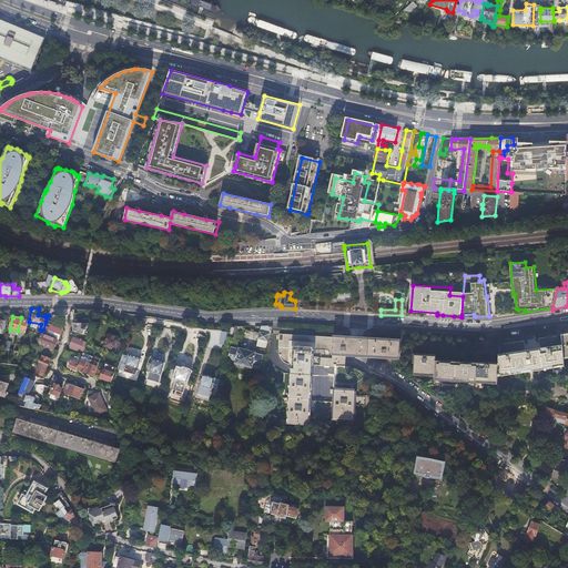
[(21,317),(18,331),(27,332),(29,322),(29,320),(21,317)]
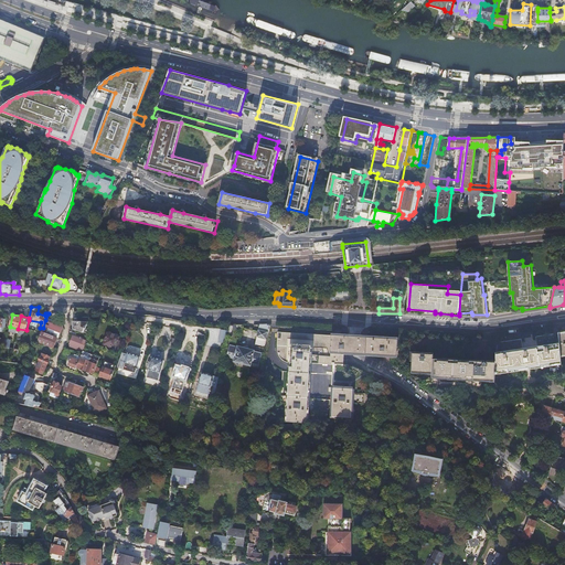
[(43,328),(38,342),(54,349),(62,326),(45,320),(43,328)]
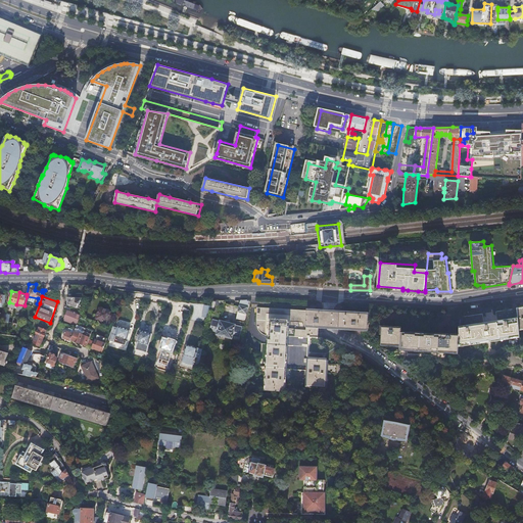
[(82,297),(68,297),(68,304),(78,307),(82,297)]
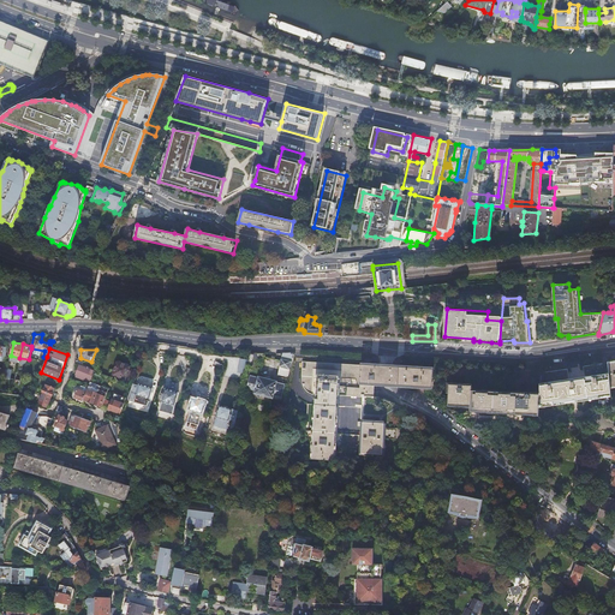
[(288,377),(294,356),(294,354),(292,354),(292,353),(284,353),(279,375),(288,377)]
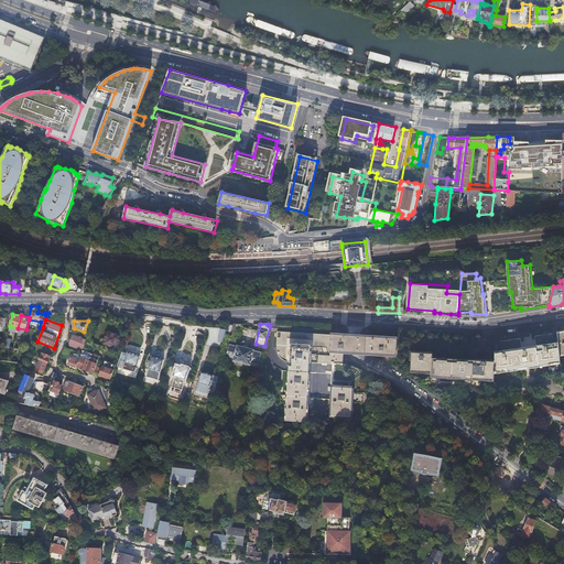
[(224,343),(227,329),(220,327),(218,342),(224,343)]
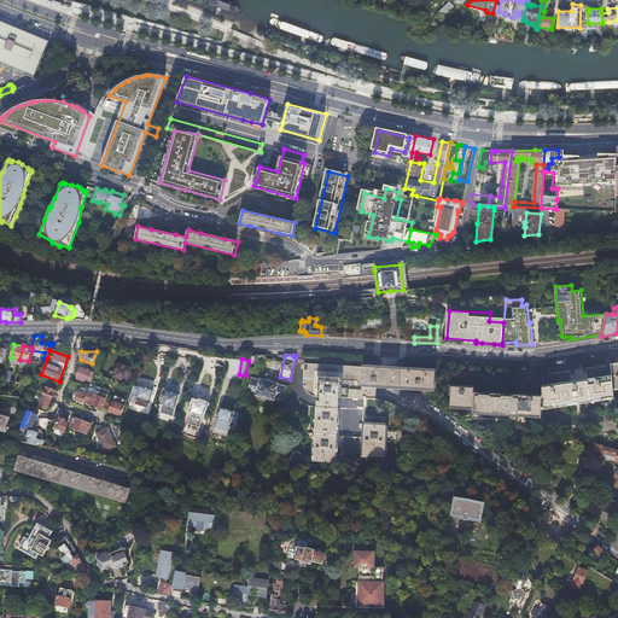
[(83,365),(77,362),(76,366),(81,367),(80,369),(77,375),(76,378),(87,382),(87,384),(89,384),(89,383),(92,384),(94,375),(95,372),(82,367),(83,365)]
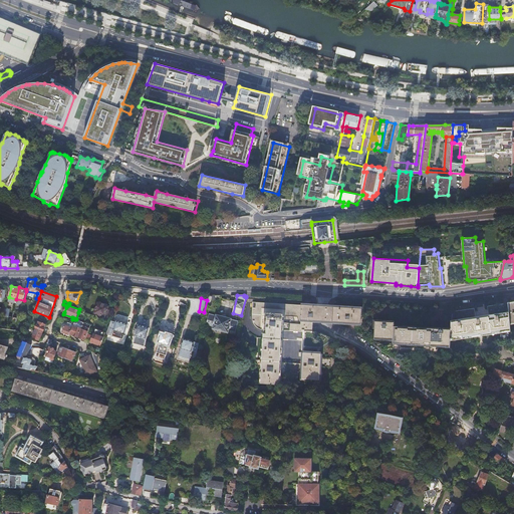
[(324,307),(320,307),(302,305),(302,308),(267,305),(267,303),(254,302),(253,314),(266,315),(264,339),(258,338),(256,360),(263,360),(261,383),(279,384),(284,316),(302,318),(302,321),(323,323),(362,325),(363,310),(324,307)]
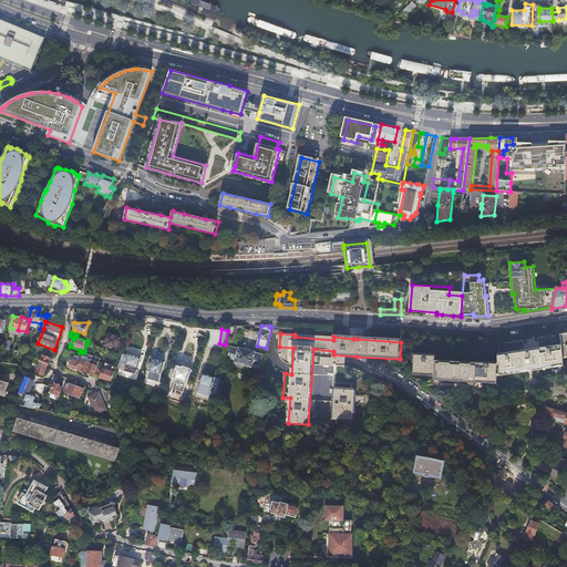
[(107,334),(103,346),(115,350),(120,338),(107,334)]
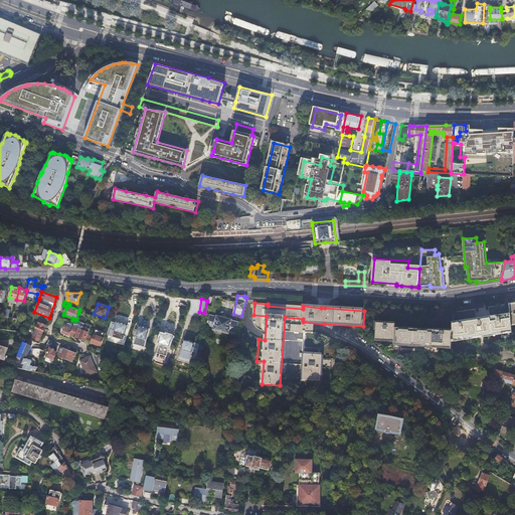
[(475,309),(453,312),(452,331),(451,341),(512,332),(511,327),(509,304),(489,307),(490,314),(476,316),(475,309)]
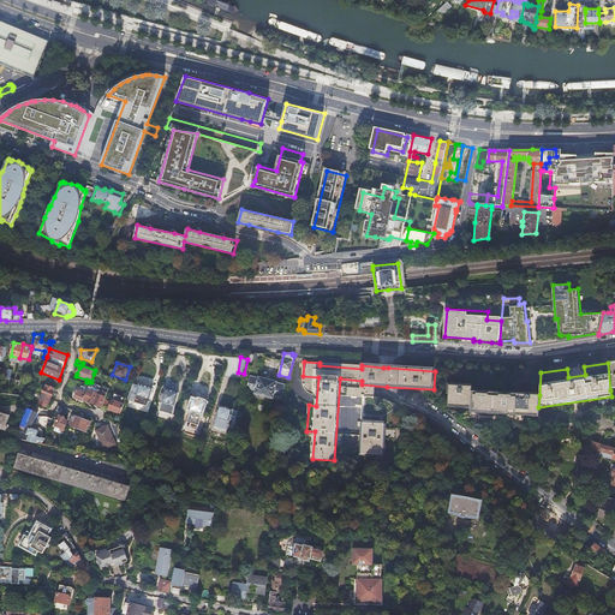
[(261,377),(258,377),(255,376),(254,378),(251,377),(249,390),(256,393),(256,396),(275,400),(276,396),(284,399),(287,384),(285,384),(285,383),(261,377)]
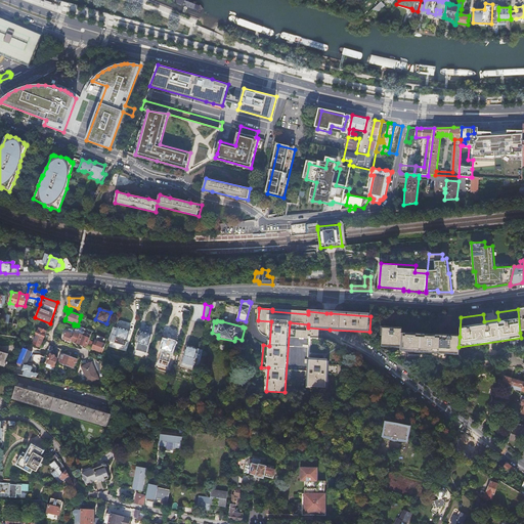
[(112,331),(108,341),(125,346),(130,330),(118,326),(117,332),(112,331)]
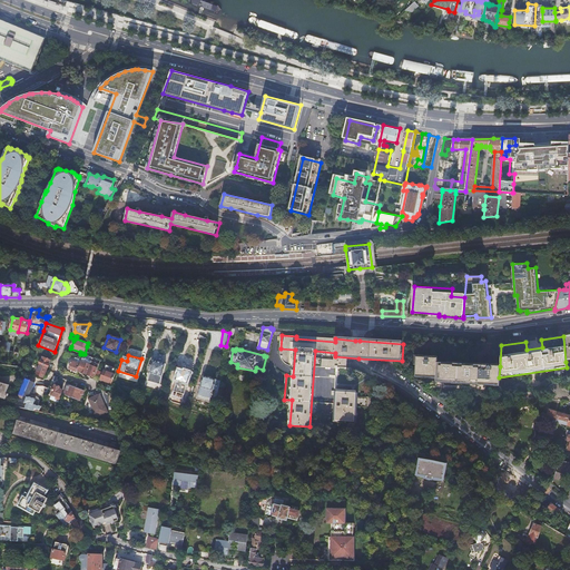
[(435,381),(498,385),(499,377),(500,366),(436,363),(436,357),(415,356),(415,375),(435,377),(435,381)]
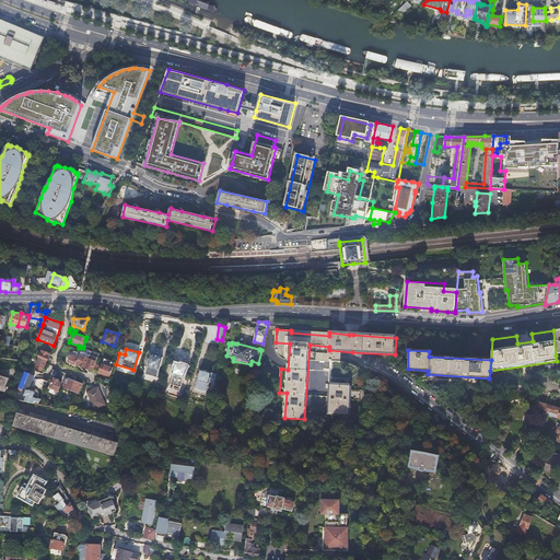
[(149,352),(146,364),(158,368),(161,357),(149,352)]
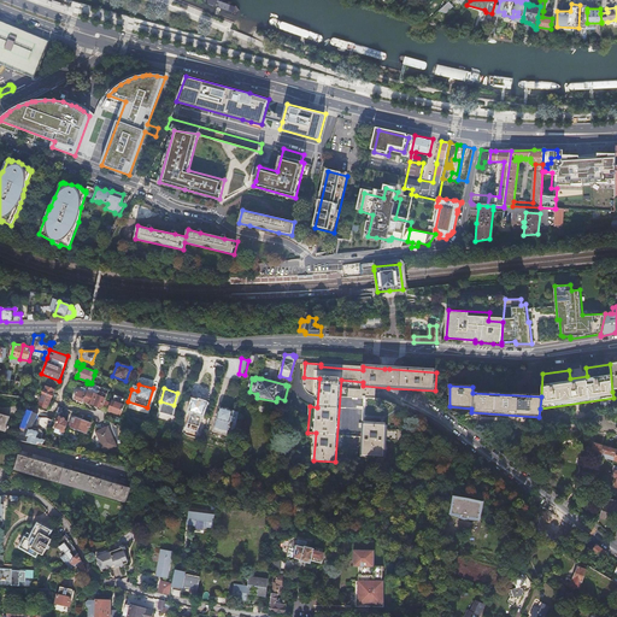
[(84,401),(94,405),(98,394),(88,391),(87,395),(84,401)]
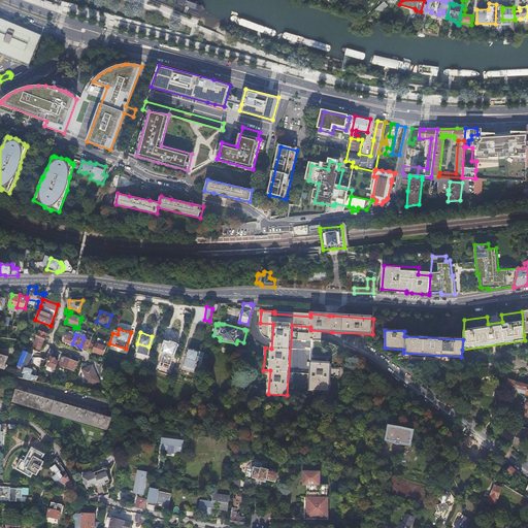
[(38,335),(35,342),(39,344),(38,348),(41,349),(45,338),(38,335)]
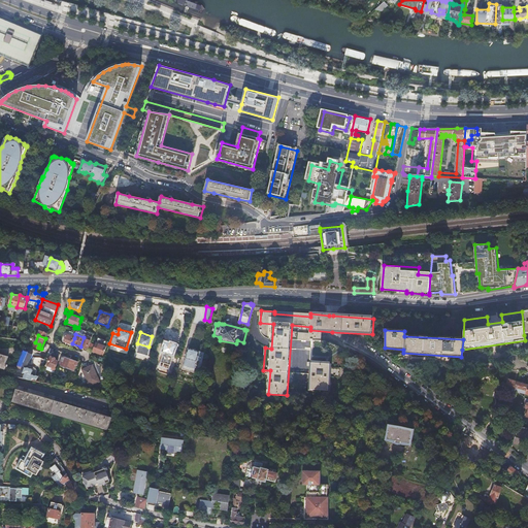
[(66,342),(72,344),(72,343),(74,338),(68,335),(66,342)]
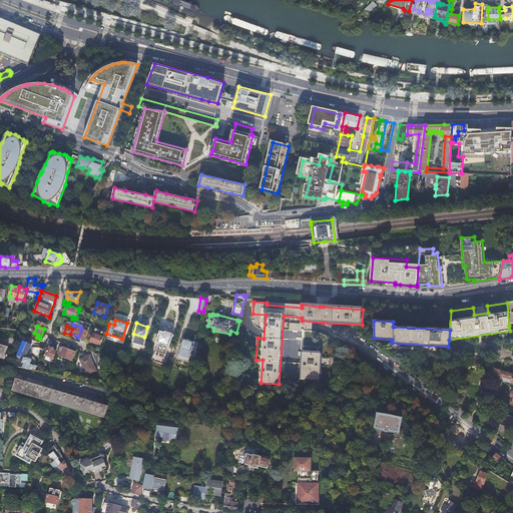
[(81,328),(78,337),(80,338),(81,335),(85,337),(89,327),(85,326),(84,327),(82,326),(81,328)]
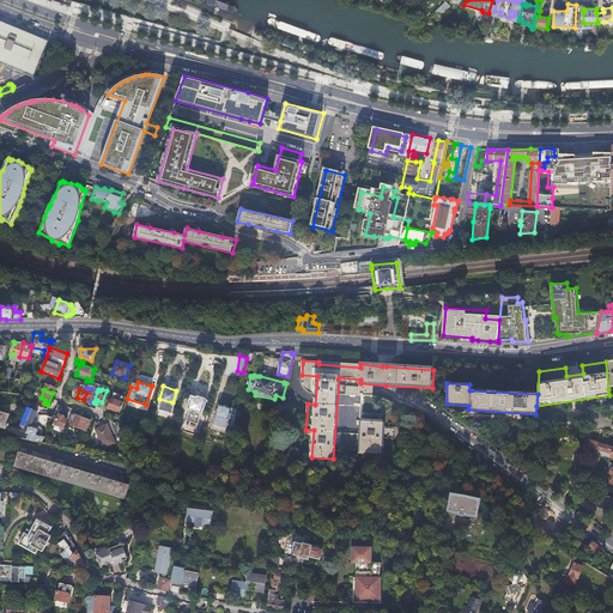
[(108,408),(120,413),(123,404),(126,396),(114,393),(111,399),(108,408)]
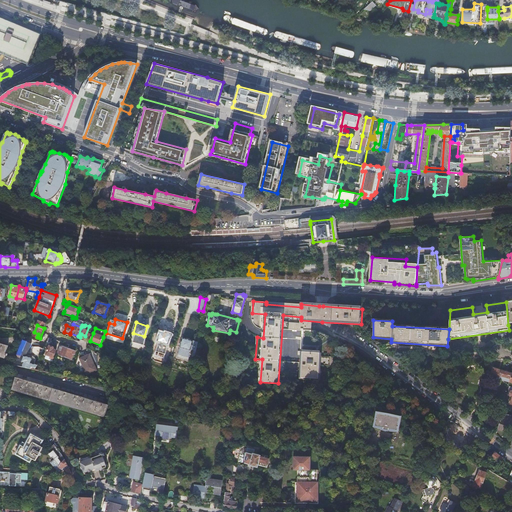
[(174,342),(176,334),(160,330),(157,341),(168,344),(168,341),(174,343),(174,342)]
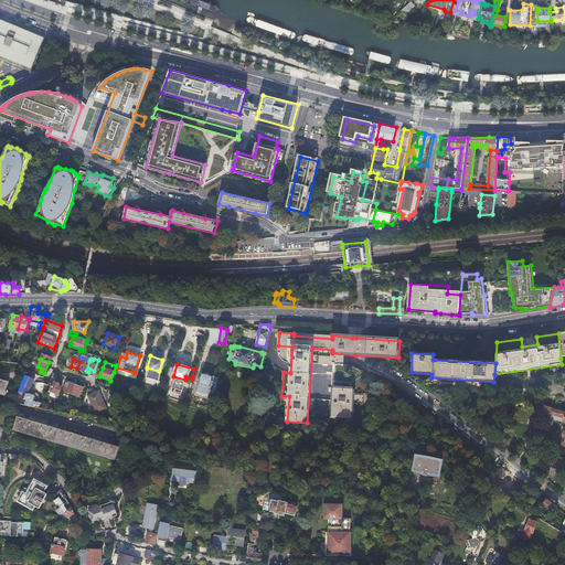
[(36,373),(27,370),(14,403),(18,403),(20,397),(25,400),(23,404),(41,408),(42,403),(34,401),(35,396),(34,393),(29,392),(36,373)]
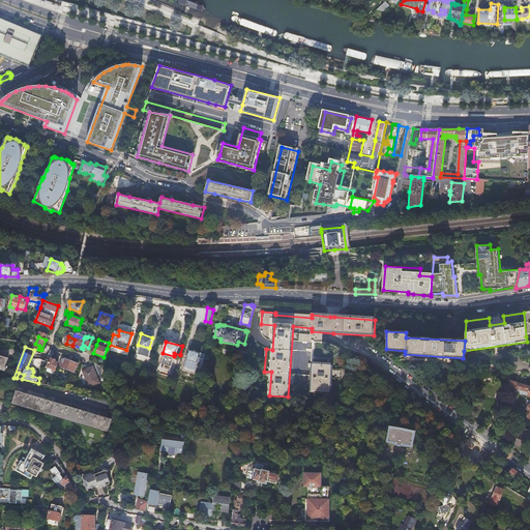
[(205,362),(206,353),(190,349),(187,359),(188,359),(186,365),(197,369),(198,366),(199,366),(199,364),(199,363),(199,362),(200,361),(202,361),(205,362)]
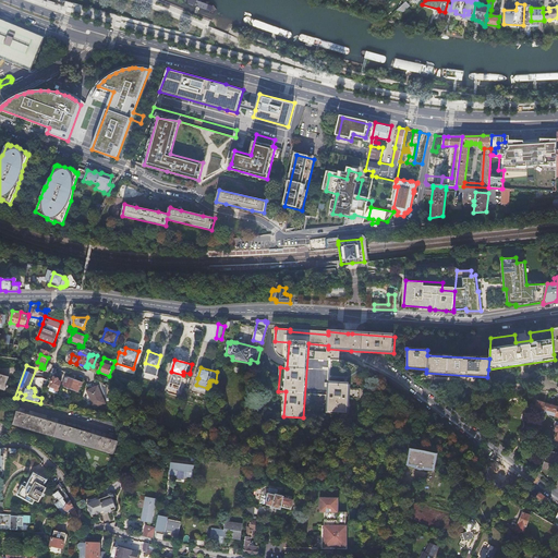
[(0,388),(5,390),(7,386),(9,387),(9,384),(8,384),(9,377),(0,374),(0,373),(0,372),(0,388)]
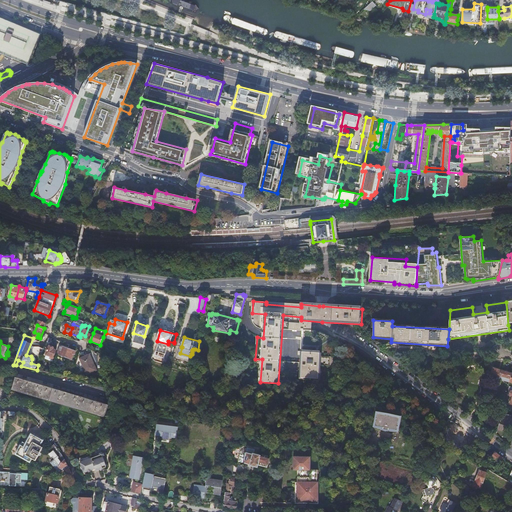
[(50,345),(46,356),(50,357),(50,359),(53,360),(57,350),(54,349),(55,347),(50,345)]
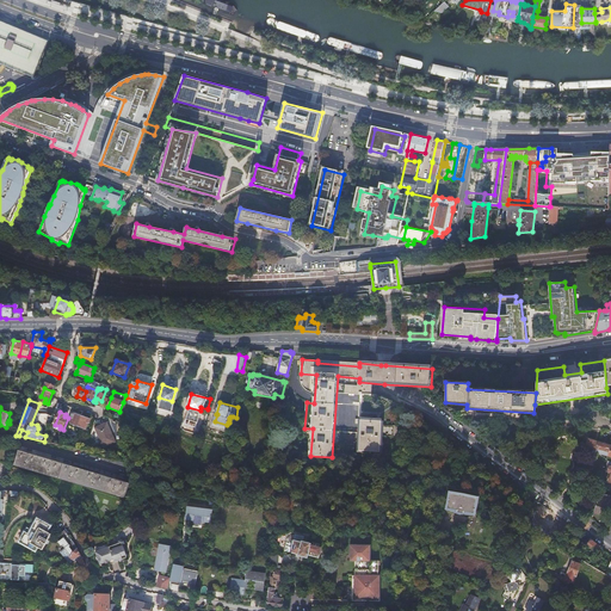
[(73,413),(69,423),(85,429),(88,423),(90,423),(91,420),(93,420),(93,419),(91,414),(85,412),(82,417),(73,413)]
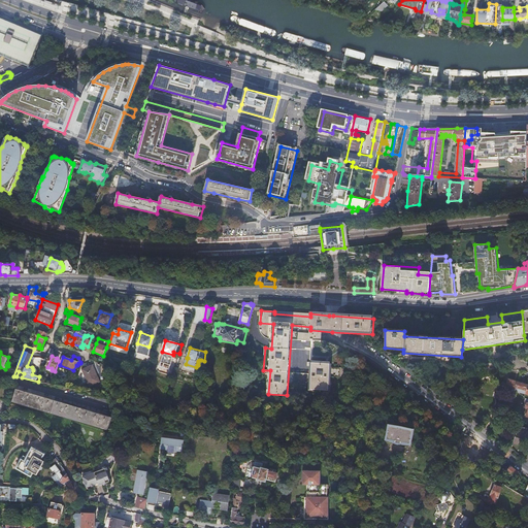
[(312,363),(310,390),(329,391),(331,364),(312,363)]
